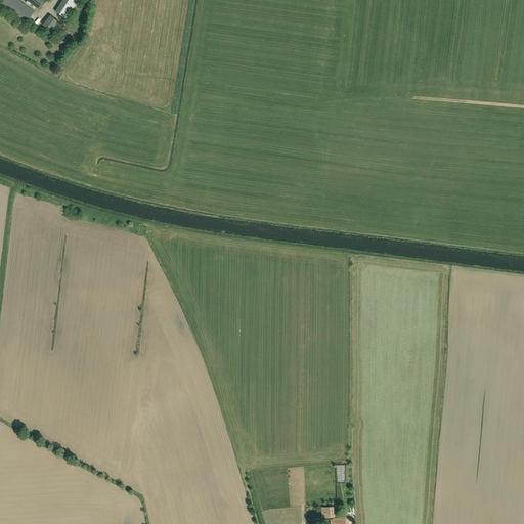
[(0,0),(0,3),(26,23),(34,11),(18,0),(0,0)]
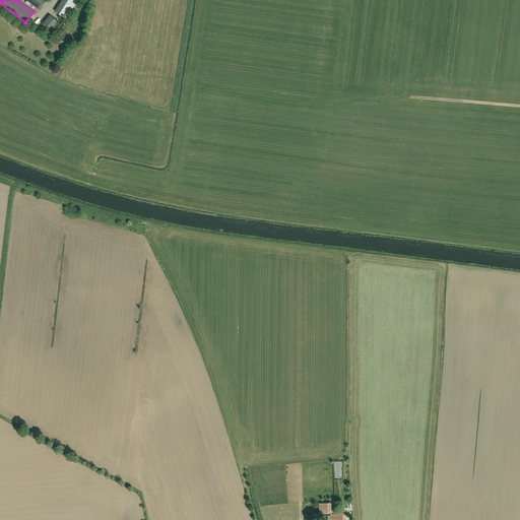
[(46,0),(26,0),(40,9),(46,0)]
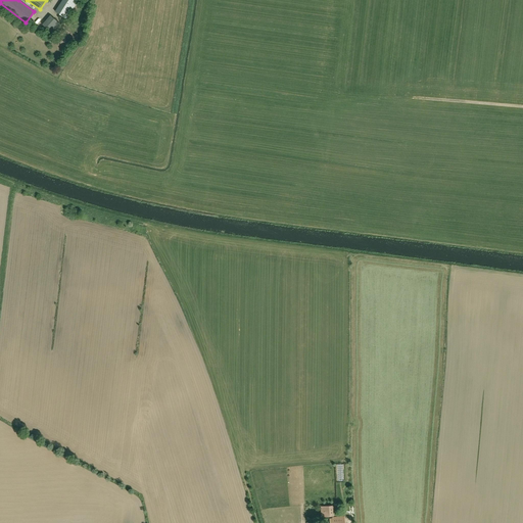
[(62,0),(55,11),(66,19),(75,6),(77,7),(79,4),(77,3),(79,0),(62,0)]
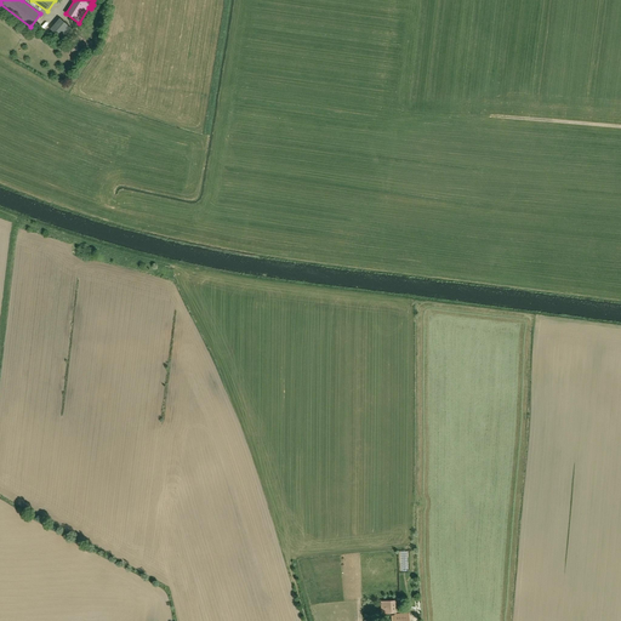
[(60,18),(50,29),(67,44),(77,33),(60,18)]
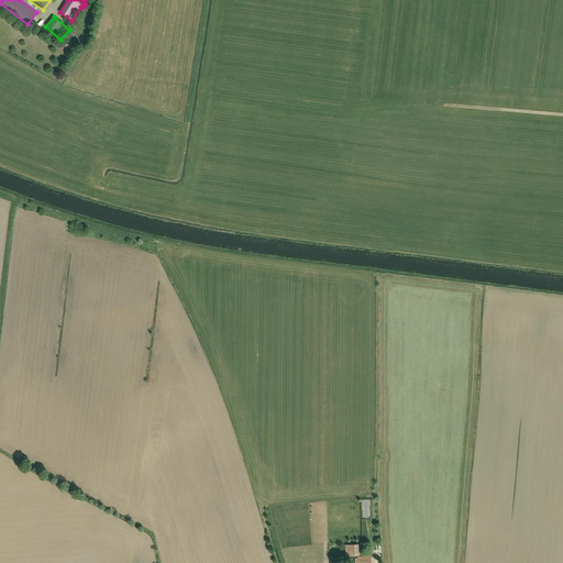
[(345,545),(346,551),(349,551),(349,555),(359,555),(359,545),(345,545)]
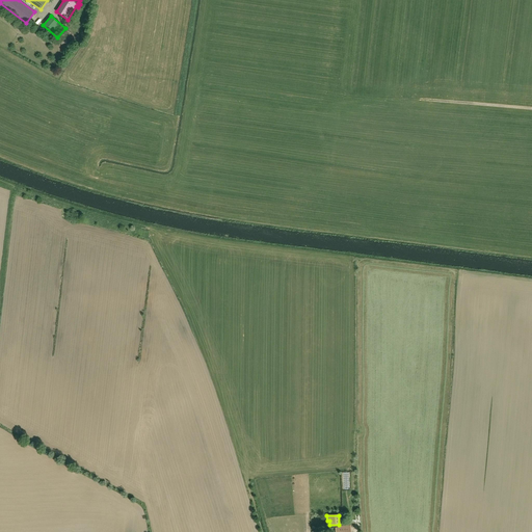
All buildings are outlined.
